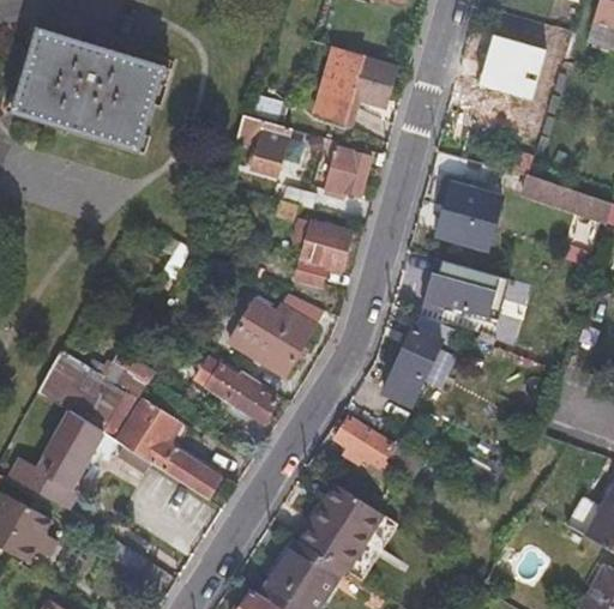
[(600,0),(589,32),(613,40),(613,0),(600,0)]
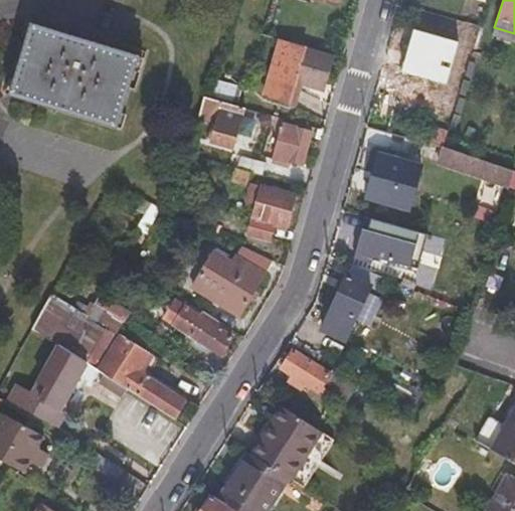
[(134,57),(31,25),(9,95),(113,127),(134,57)]
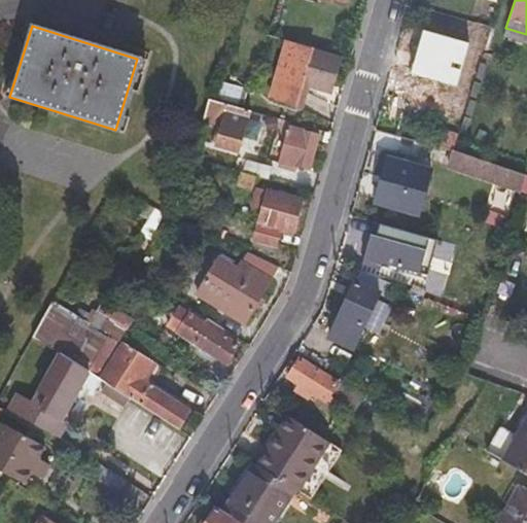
[(459,41),(422,30),(410,73),(447,83),(459,41)]
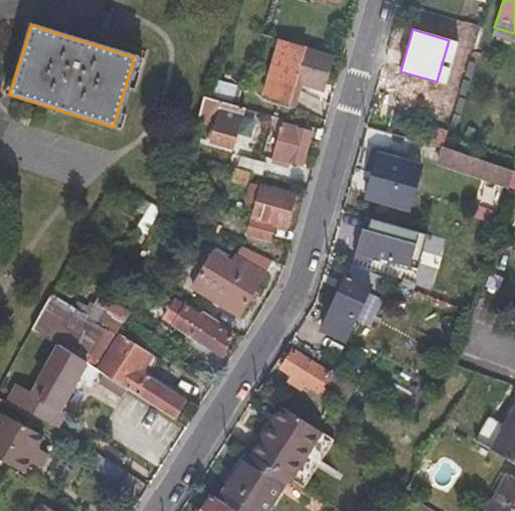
[(302,49),(303,45),(285,40),(281,39),(265,95),(287,101),(294,76),(301,78),(322,84),(329,58),(302,49)]
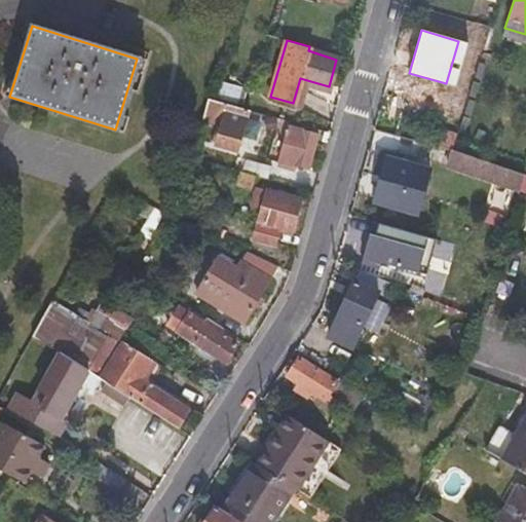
[(299,105),(307,80),(300,78),(293,103),(299,105)]
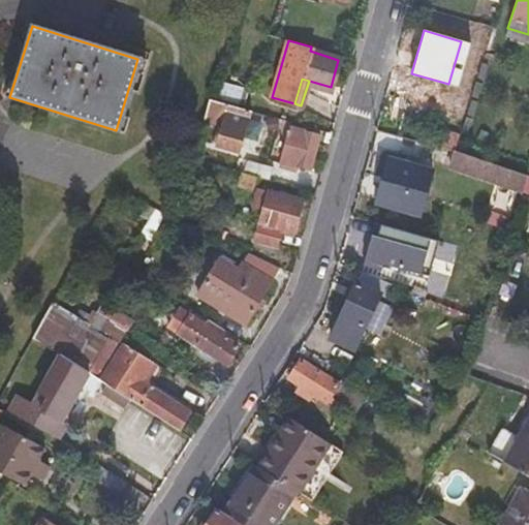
[(215,100),(243,109),(248,90),(221,82),(215,100)]
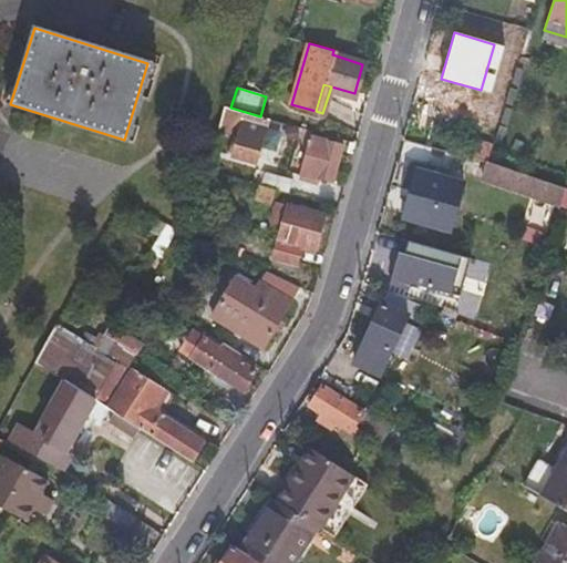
[(223,105),(216,128),(238,134),(232,154),(253,161),(265,118),(260,116),(230,108),(223,105)]
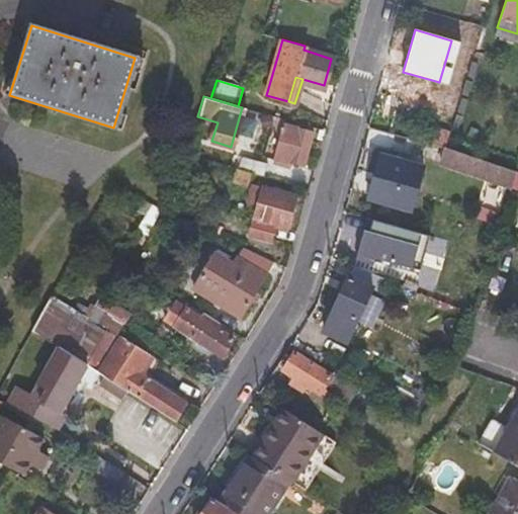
[(269,115),(260,116),(261,125),(270,123),(269,115)]
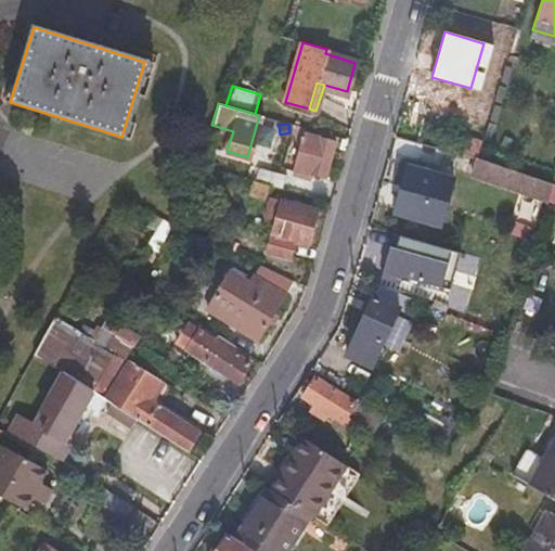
[(335,142),(305,133),(294,170),(323,179),(335,142)]
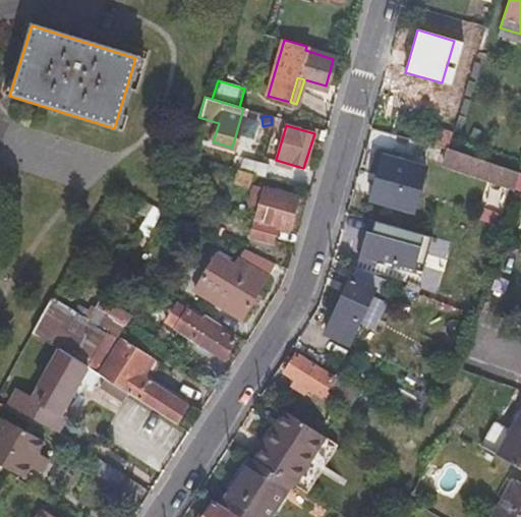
[(426,142),(446,148),(449,135),(430,130),(426,142)]
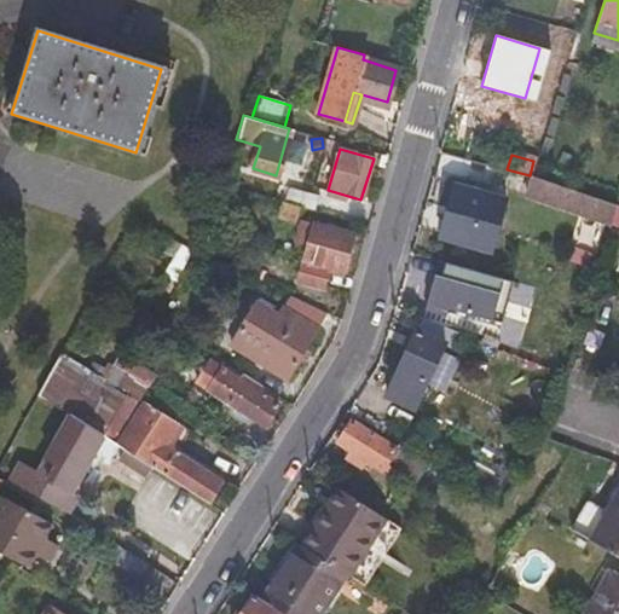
[(606,221),(613,200),(530,175),(524,197),(606,221)]
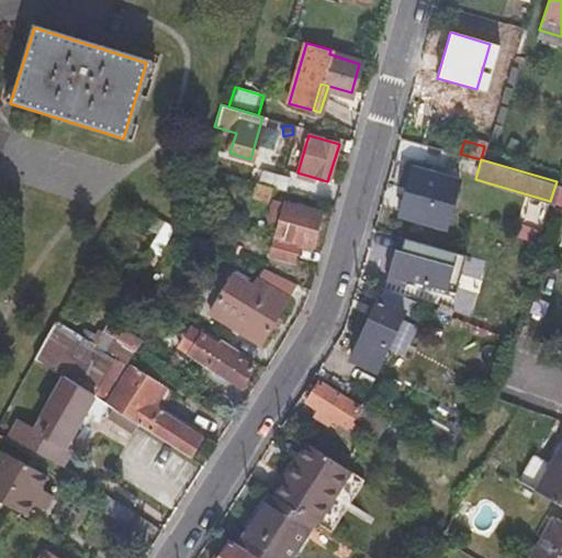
[(457,181),(412,168),(398,215),(444,227),(457,181)]
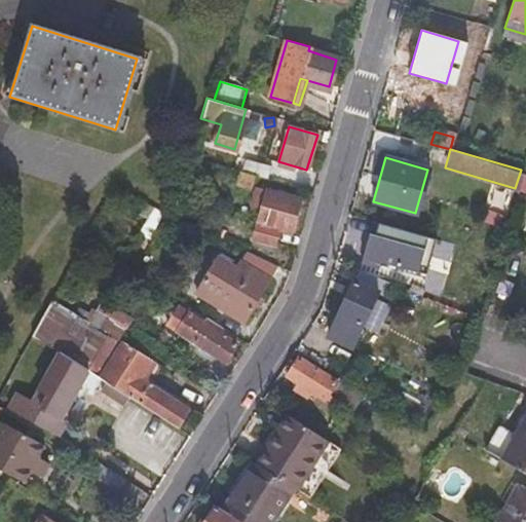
[(253,176),(266,179),(269,168),(250,161),(247,174),(253,176)]
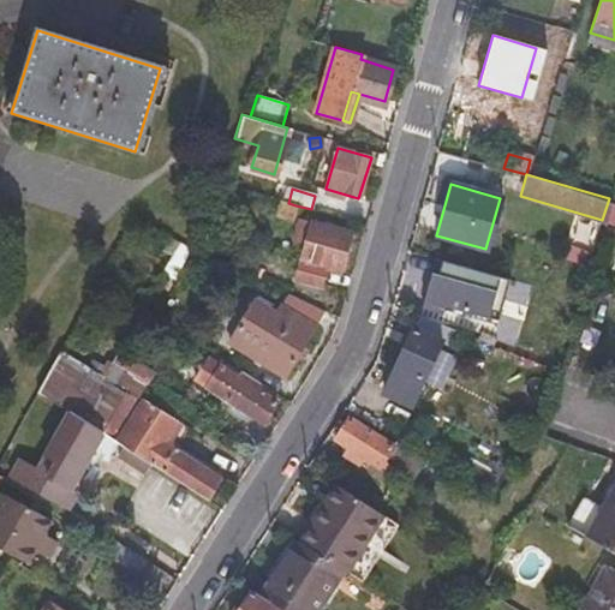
[(288,203),(284,202),(279,219),(291,222),(296,205),(288,203)]
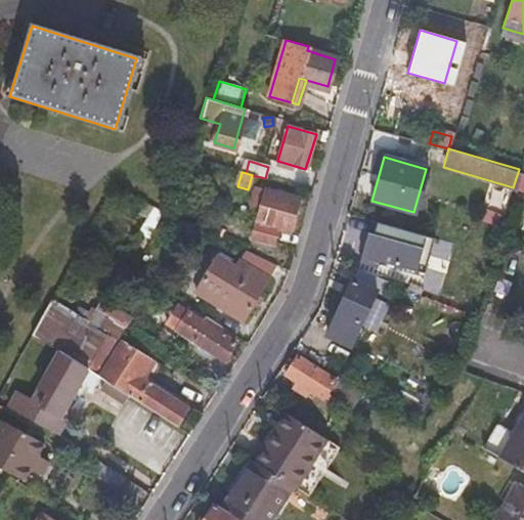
[(297,199),(260,187),(258,195),(263,196),(252,236),(275,244),(280,229),(288,231),(297,199)]
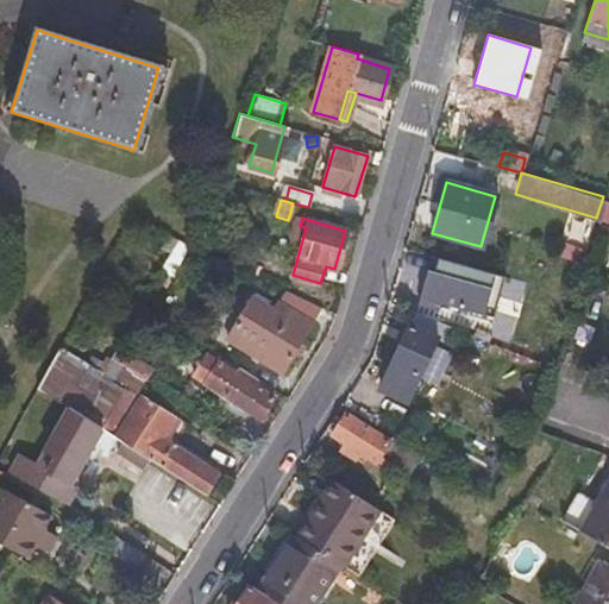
[(189,243),(176,237),(158,269),(170,276),(189,243)]
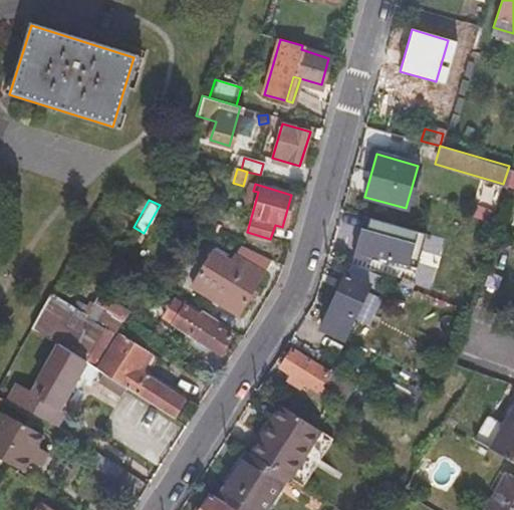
[(467,214),(481,219),(484,208),(471,204),(467,214)]
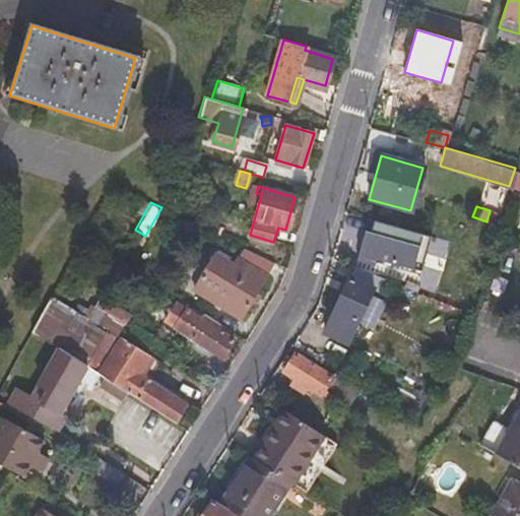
[(411,244),(415,232),(369,218),(365,231),(362,230),(359,242),(362,243),(356,259),(377,264),(379,259),(421,271),(428,249),(411,244)]
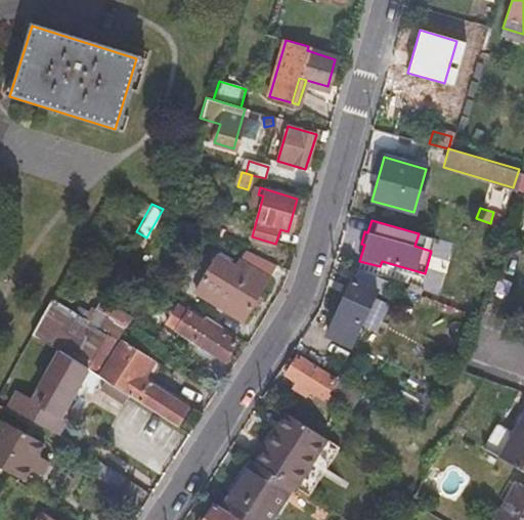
[(275,264),(247,251),(236,267),(219,257),(195,296),(241,323),(269,279),(267,277),(275,264)]
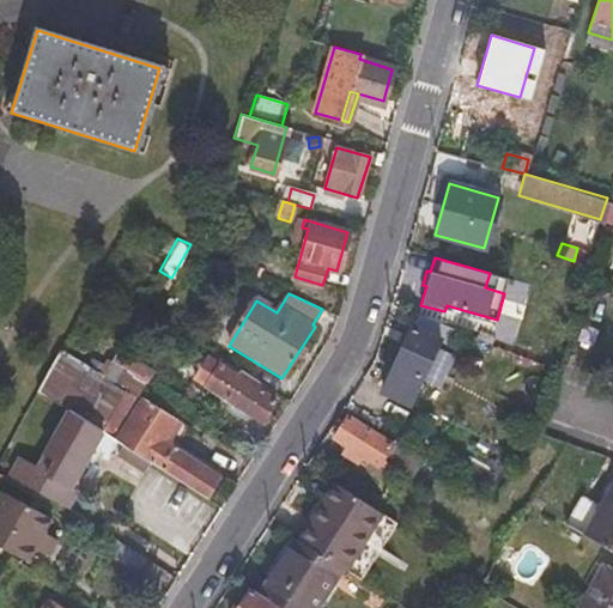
[(442,339),(448,341),(454,329),(418,316),(416,321),(444,334),(442,339)]
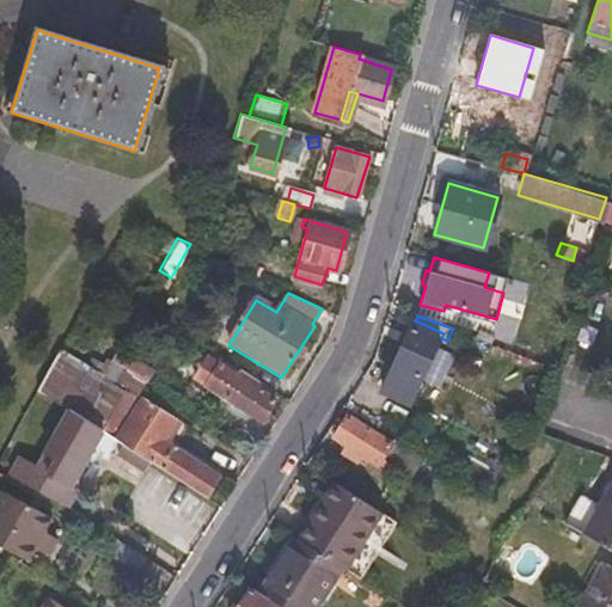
[(444,333),(415,320),(393,365),(422,378),(444,333)]
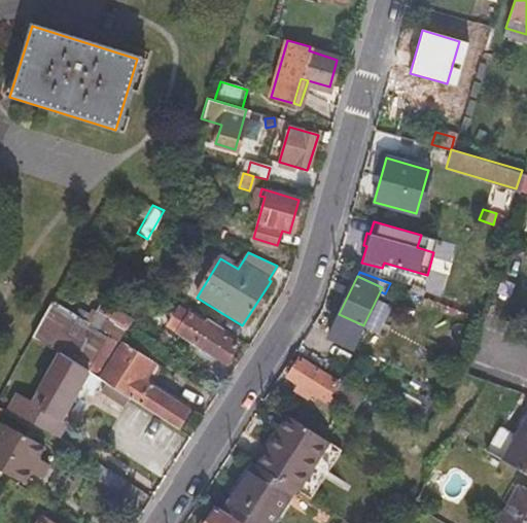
[(56,287),(88,309),(83,315),(51,295),(31,332),(58,349),(68,356),(86,368),(92,371),(113,335),(117,338),(125,326),(111,318),(95,308),(59,283),(56,287)]
